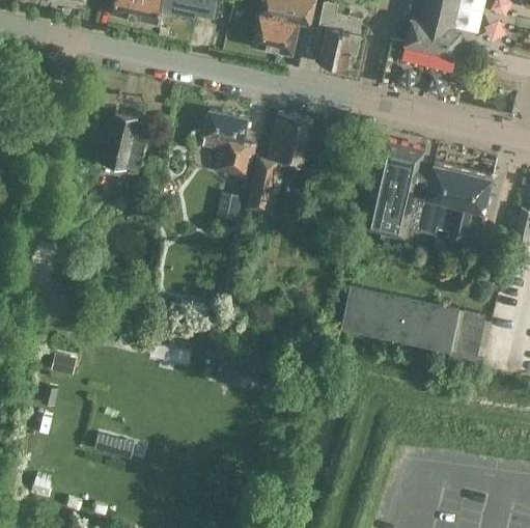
[(114,0),(112,15),(157,24),(160,11),(169,14),(168,16),(196,22),(197,16),(216,20),(220,0),(114,0)]
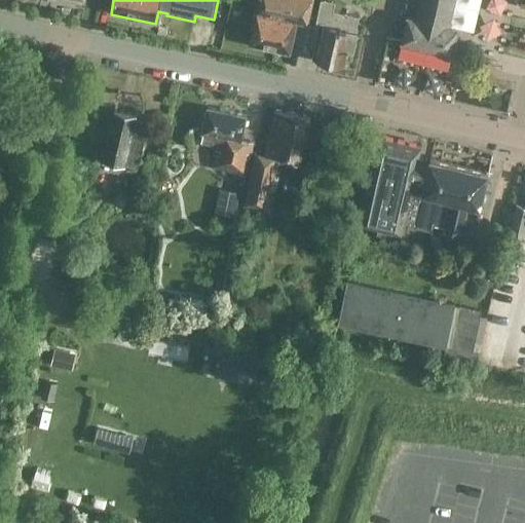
[(307,26),(312,0),(259,0),(257,10),(249,46),(290,55),(296,24),(307,26)]
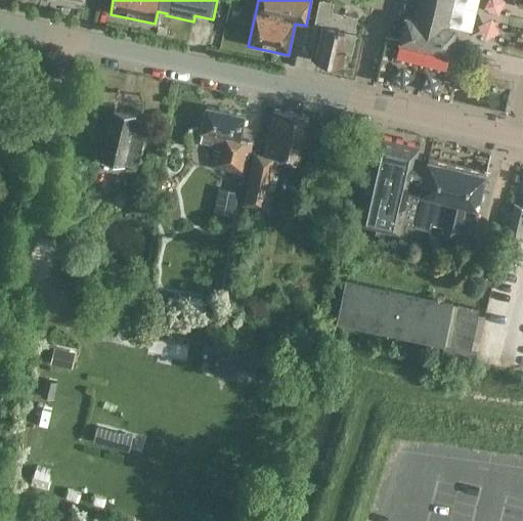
[(450,56),(456,30),(472,34),(480,0),(418,0),(413,19),(405,18),(399,44),(450,56)]
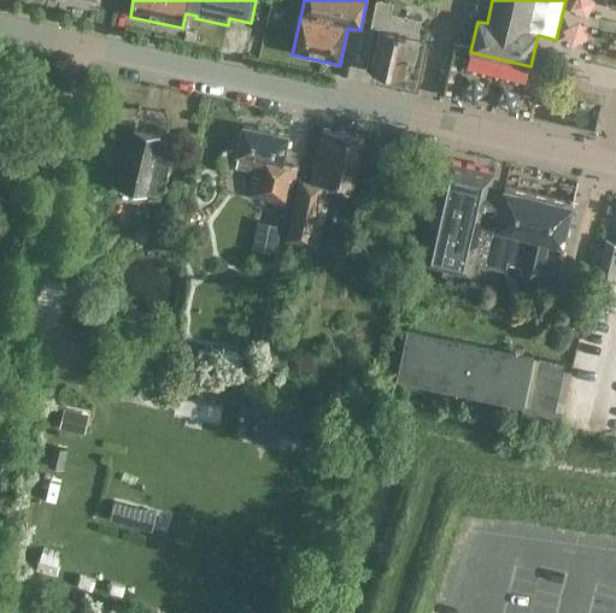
[(417,39),(421,22),(391,16),(393,5),(376,3),(365,52),(371,53),(368,71),(404,78),(409,58),(414,59),(417,39)]
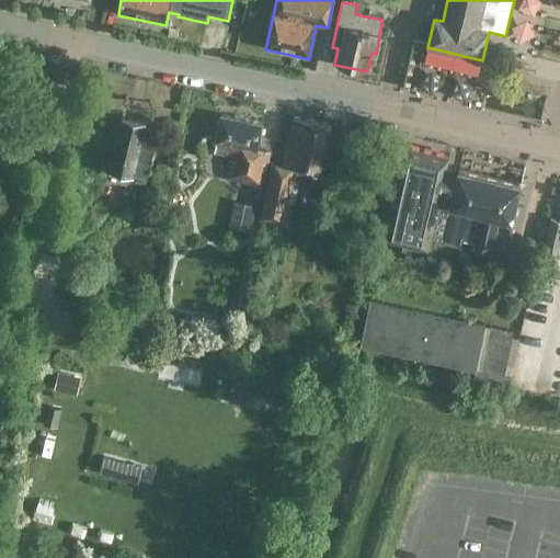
[(262,189),(270,154),(256,151),(262,126),(221,117),(216,144),(216,145),(214,156),(231,159),(226,181),(262,189)]
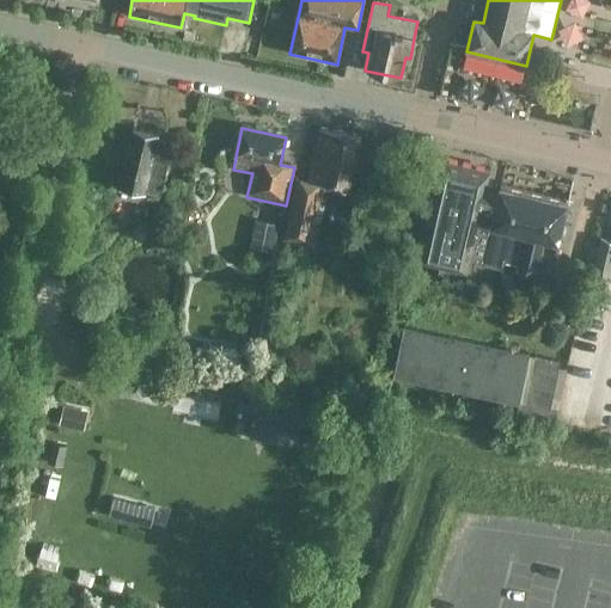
[(120,189),(145,195),(158,197),(165,165),(153,161),(159,135),(133,129),(120,189)]
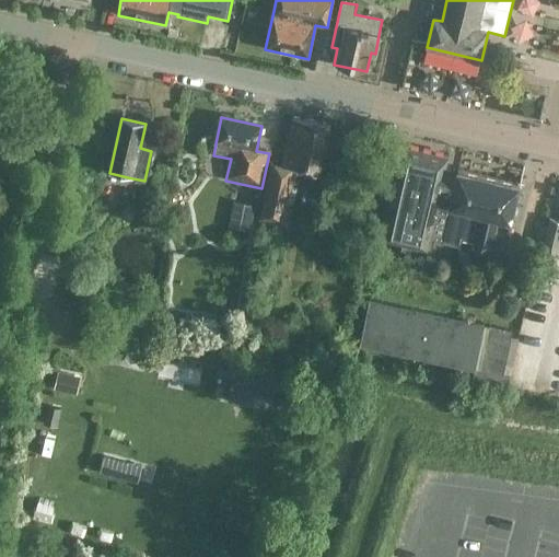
[(319,177),(330,127),(305,122),(304,122),(293,119),(282,167),(271,165),(259,222),(289,229),(299,182),(295,182),(298,172),(319,177)]
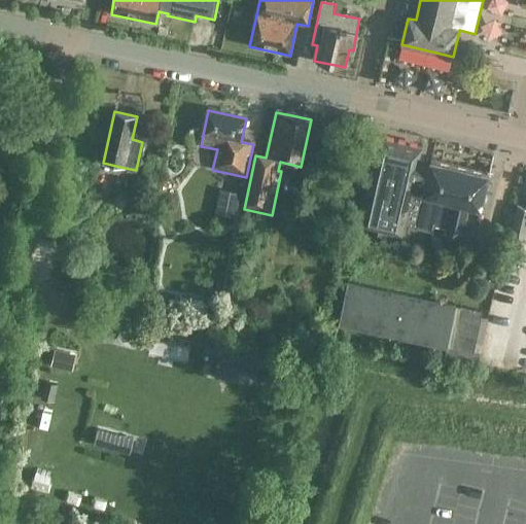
[(404,228),(416,231),(415,234),(432,237),(434,226),(474,236),(488,174),(430,161),(429,162),(419,160),(421,149),(379,140),(358,226),(401,236),(404,228)]
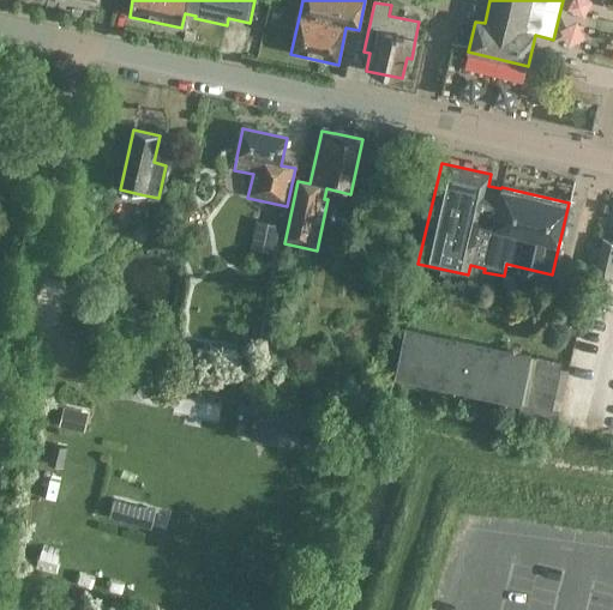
[(251,249),(274,254),(278,234),(256,229),(251,249)]
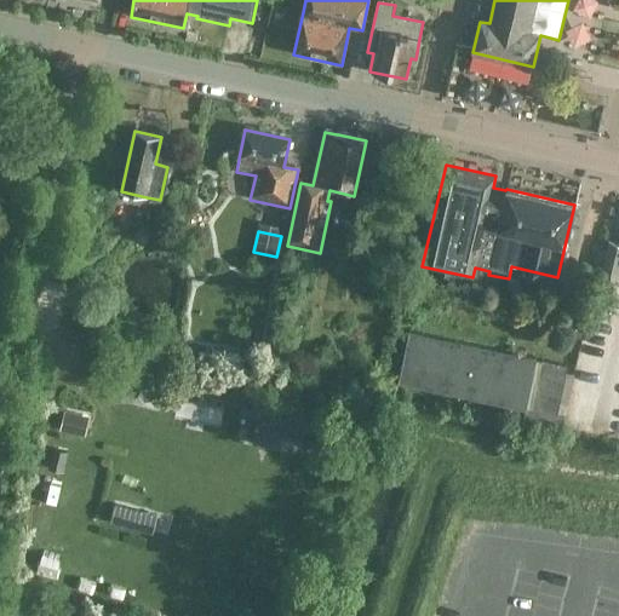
[(607,254),(606,253),(602,268),(603,268),(601,276),(618,280),(618,245),(609,243),(607,254)]
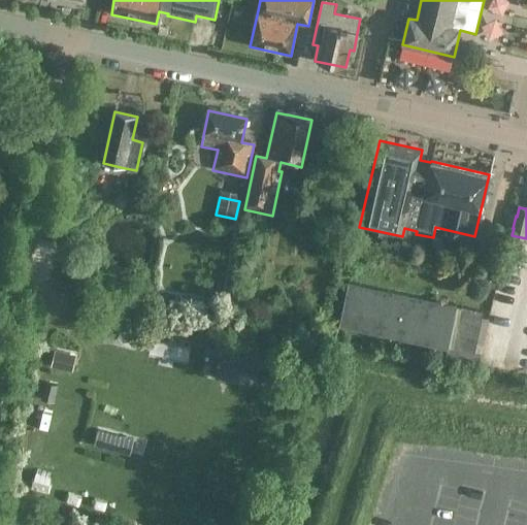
[(484,288),(495,291),(498,279),(487,275),(484,288)]
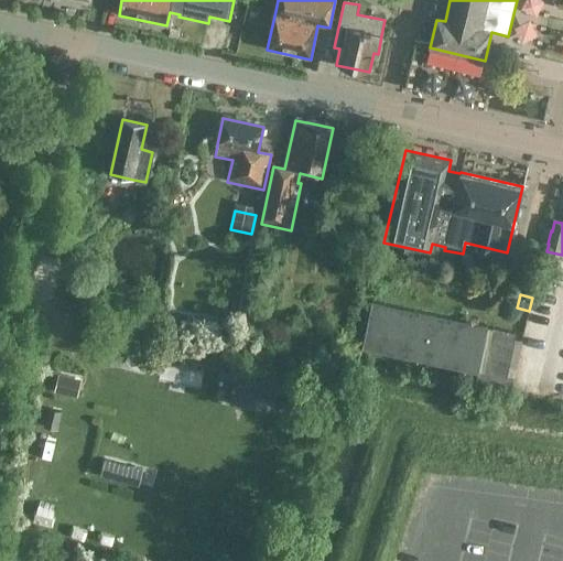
[(494,386),(505,388),(512,389),(521,343),(513,341),(516,334),(494,330),(488,328),(372,304),(364,347),(397,354),(478,371),(485,373),(496,375),(494,386)]
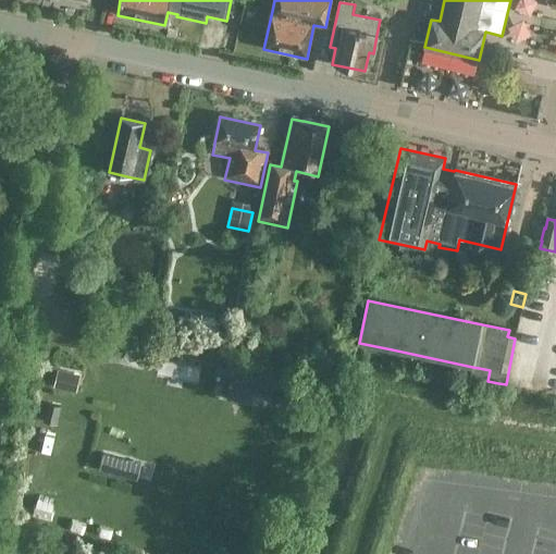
[(54,390),(76,394),(79,377),(58,372),(54,390)]
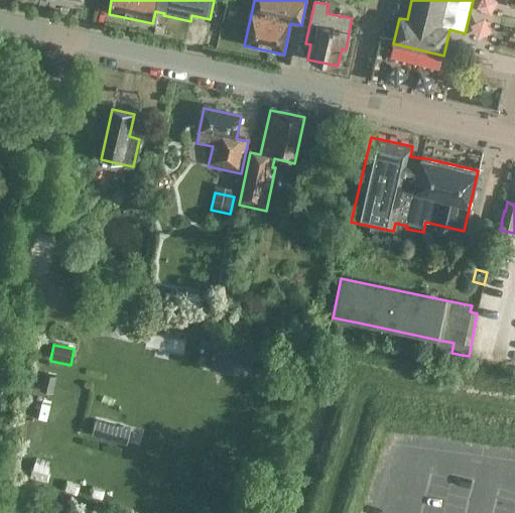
[(242,374),(245,352),(217,347),(213,370),(242,374)]
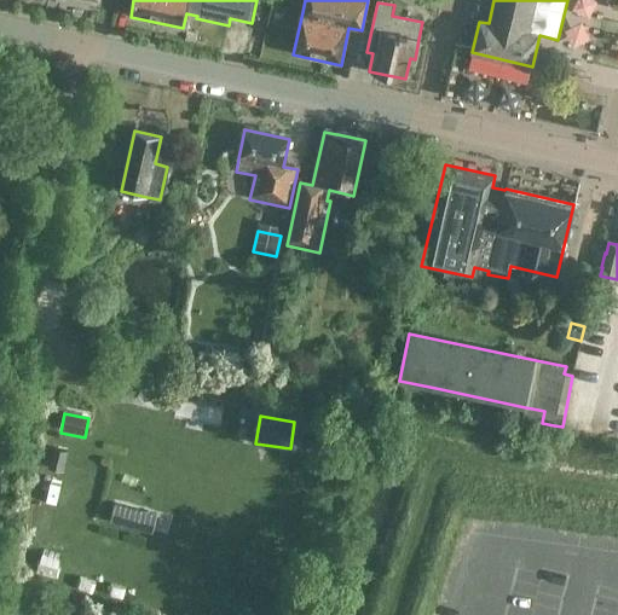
[(305,440),(304,451),(318,453),(319,442),(305,440)]
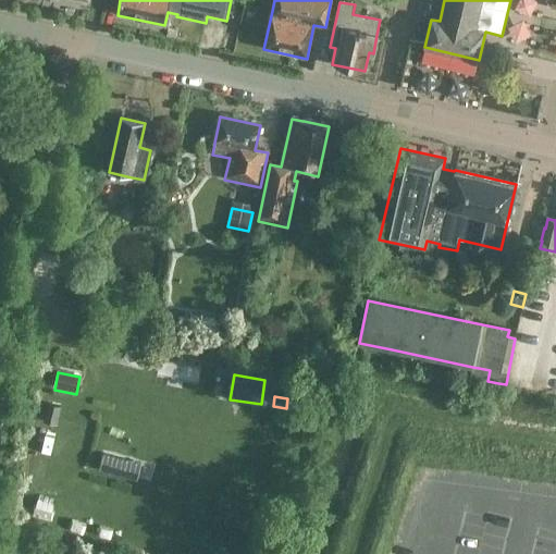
[(44,425),(58,428),(61,408),(47,405),(44,425)]
